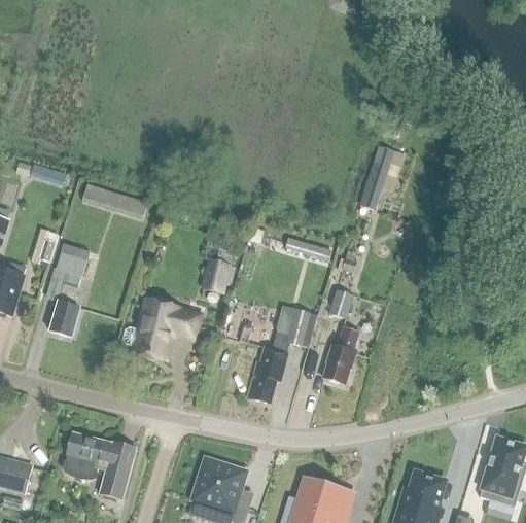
[(379,145),(360,204),(375,208),(393,149),(379,145)]
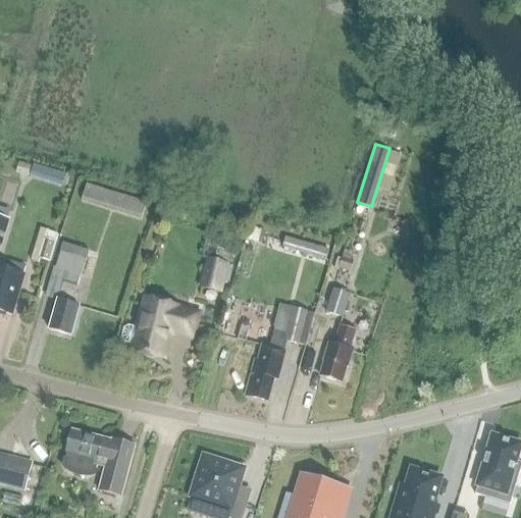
[(66,183),(70,170),(37,159),(33,171),(66,183)]
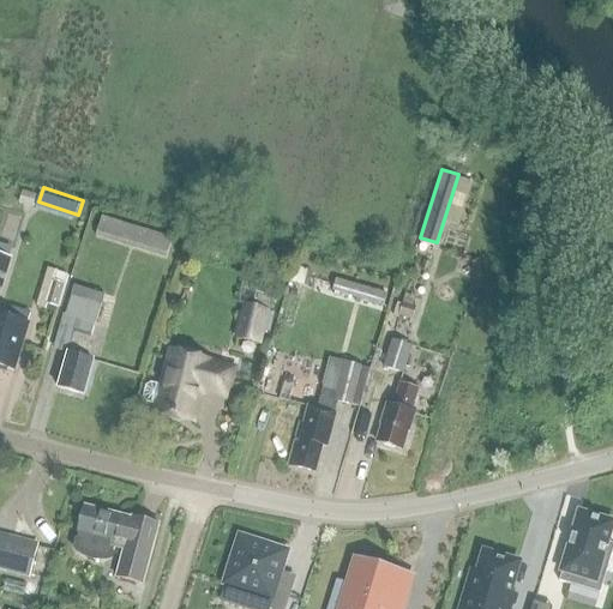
[(96,231),(166,253),(172,235),(102,213),(96,231)]
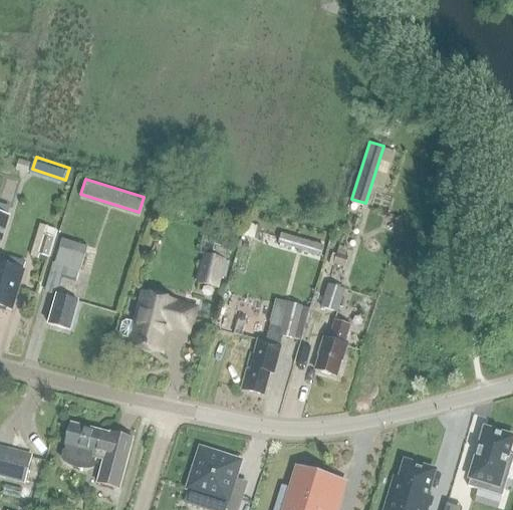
[(0,244),(10,213),(0,209),(0,244)]
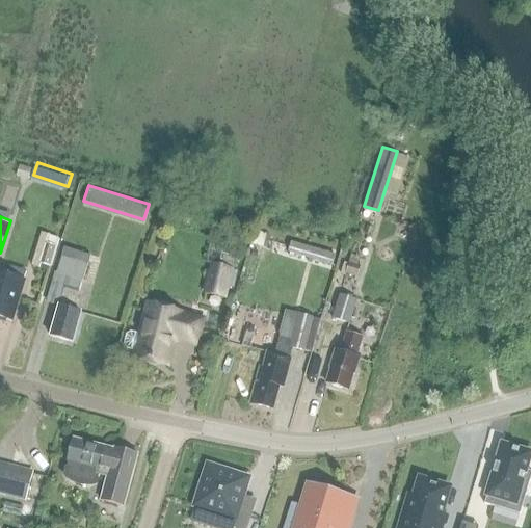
[(335,252),(290,239),(288,248),(333,261),(335,252)]
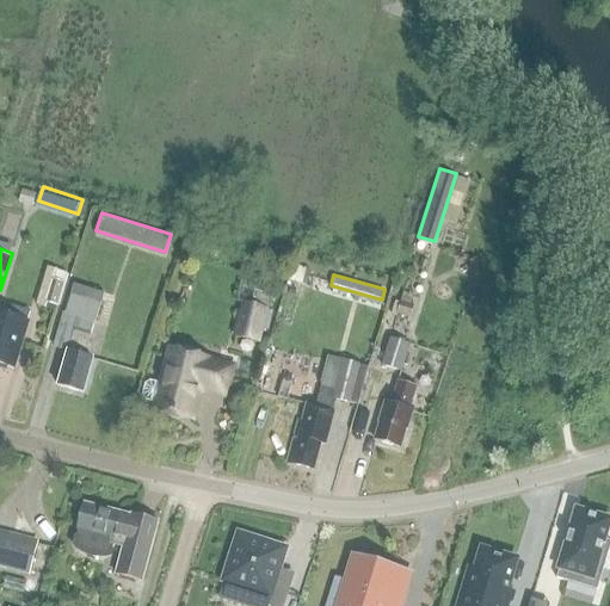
[(48,298),(57,302),(65,278),(54,276),(48,298)]
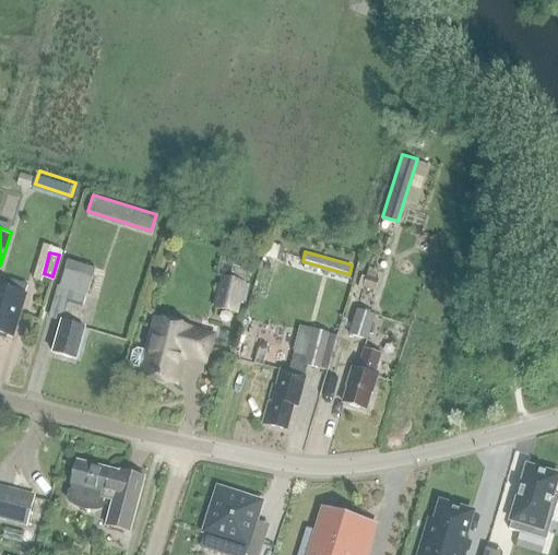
[(60,283),(86,292),(95,266),(68,257),(60,283)]
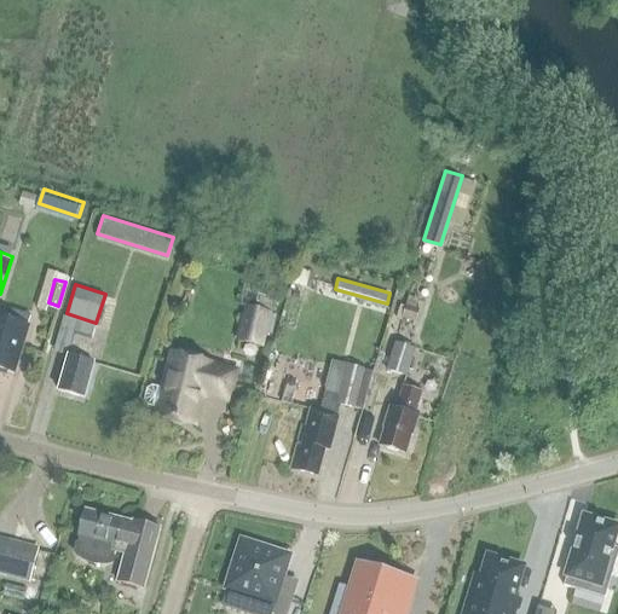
[(236,337),(264,343),(272,308),(244,302),(236,337)]
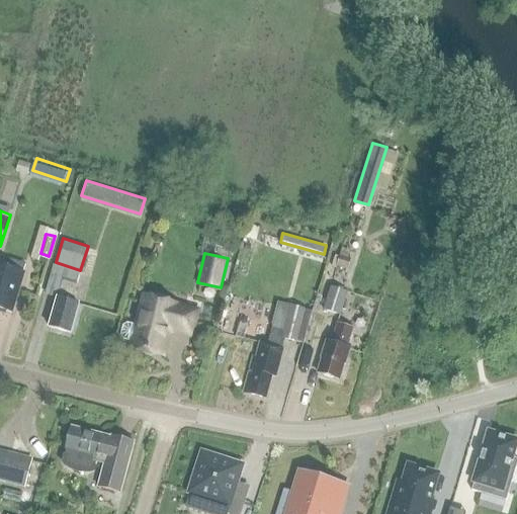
[(0,305),(12,309),(23,269),(0,261),(0,305)]
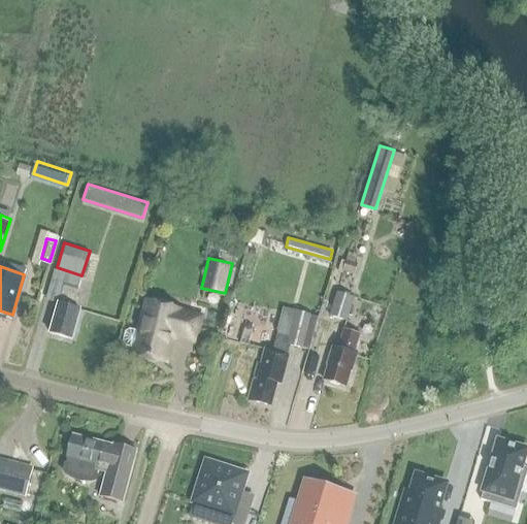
[(50,330),(72,336),(80,306),(73,304),(78,286),(64,282),(59,300),(50,330)]
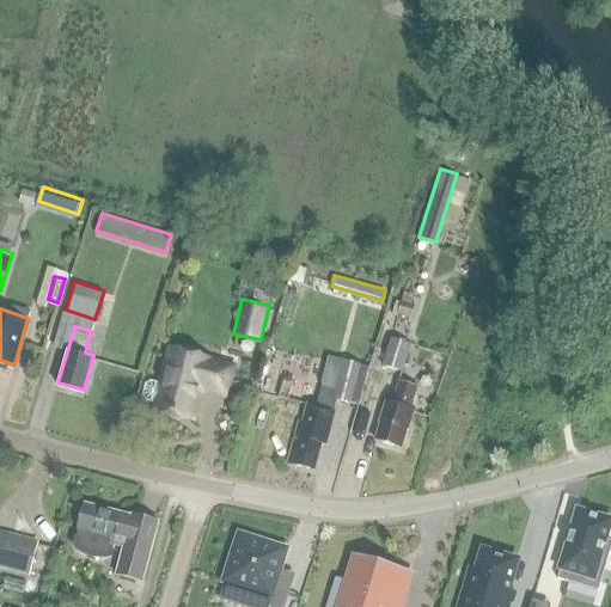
[(383,362),(402,368),(410,341),(391,335),(383,362)]
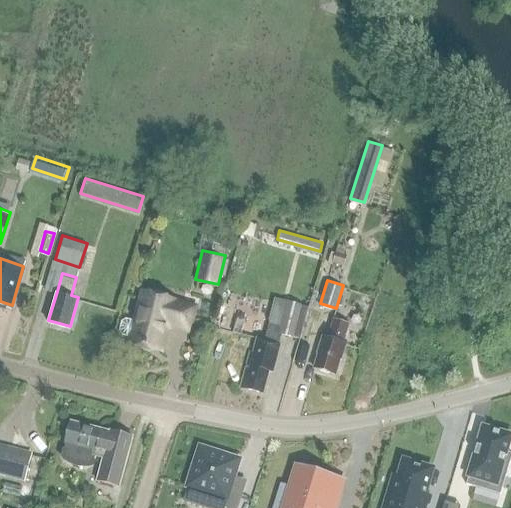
[(131,335),(129,339),(161,347),(167,322),(189,328),(195,304),(174,299),(174,297),(143,289),(135,318),(126,316),(122,319),(120,323),(119,328),(122,332),(131,335)]
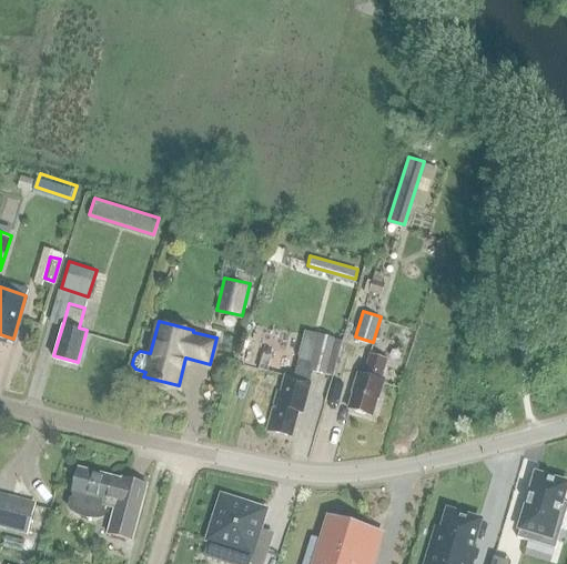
[(343,339),(334,336),(317,332),(312,356),(300,353),(294,374),(285,372),(281,390),(277,389),(267,427),(292,434),(299,409),(303,410),(311,379),(310,379),(312,368),(334,373),(343,339)]
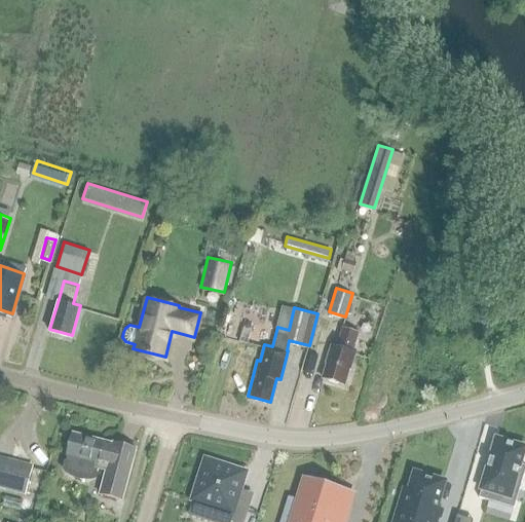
[(352,349),(359,330),(342,325),(336,344),(331,342),(326,361),(328,361),(323,376),(343,382),(347,367),(350,368),(355,350),(352,349)]
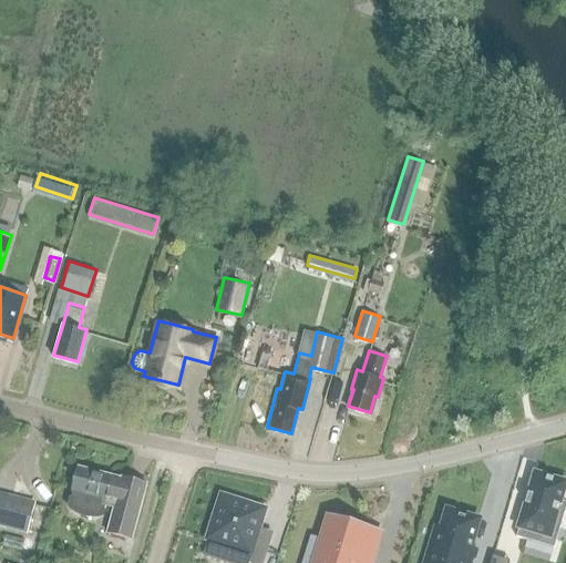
[(99,513),(103,512),(105,503),(114,505),(107,531),(132,536),(146,481),(122,474),(122,477),(79,464),(72,489),(73,489),(69,503),(72,507),(76,509),(80,511),(84,512),(89,513),(94,513),(99,513)]
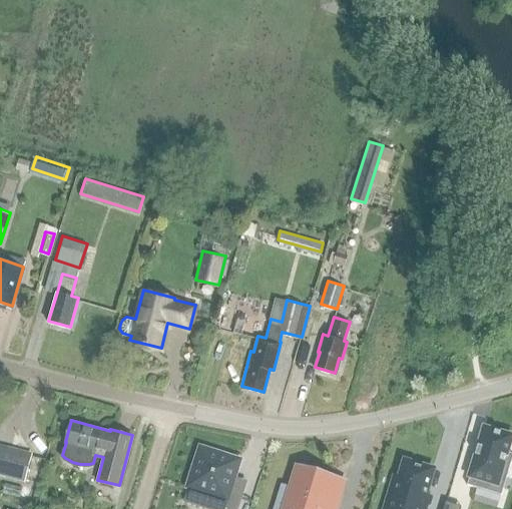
[(476,453),(467,482),(501,493),(511,457),(511,451),(507,450),(511,436),(511,433),(484,425),(479,443),(478,443),(478,444),(479,444),(476,452),(475,453),(476,453)]
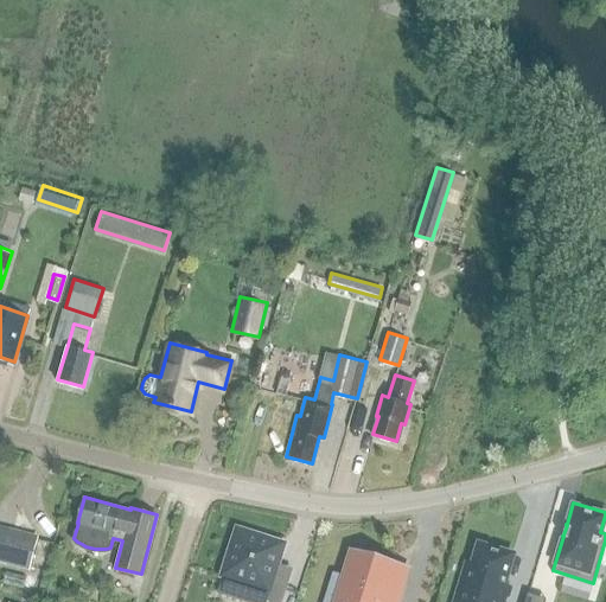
[(0,559),(30,568),(39,533),(0,523),(0,559)]
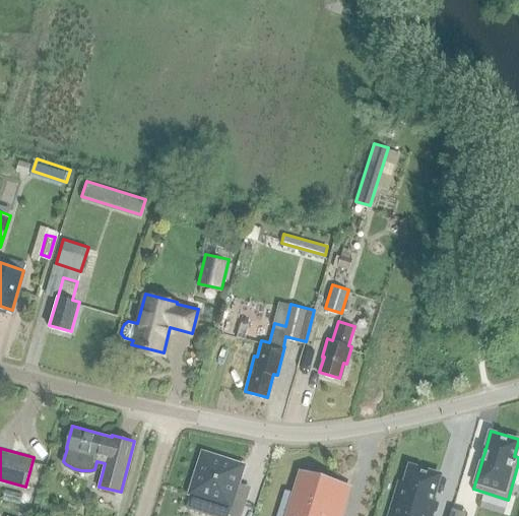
[(242,464),(203,452),(191,491),(228,502),(223,515),(240,515),(248,492),(235,487),(242,464)]
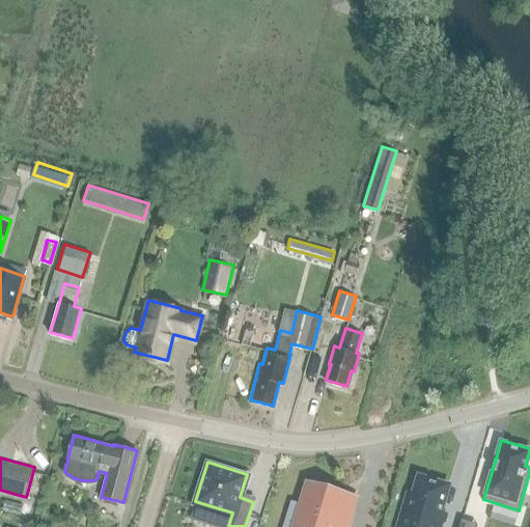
[(401,518),(398,526),(440,526),(445,512),(440,510),(447,484),(420,476),(415,492),(410,491),(401,518)]
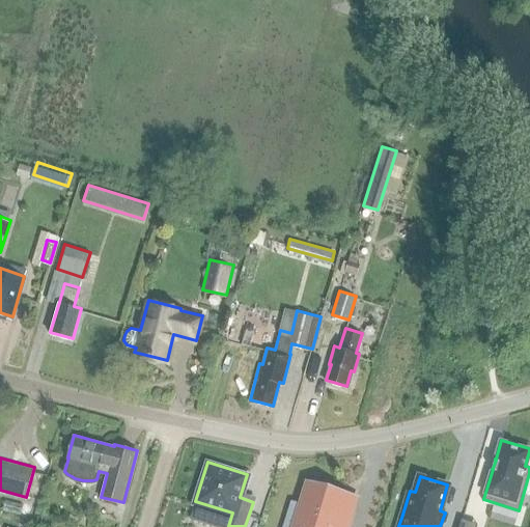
[(294,499),(285,526),(345,526),(352,510),(334,504),(338,490),(308,480),(302,502),(294,499)]
